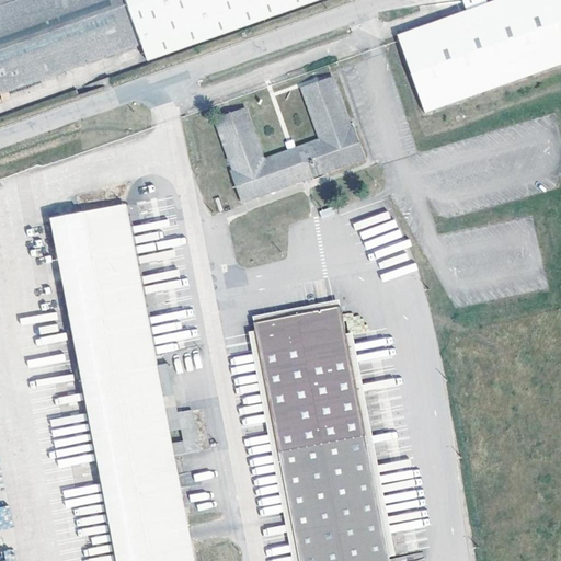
[(0,0),(0,93),(140,44),(147,60),(319,0),(0,0)]
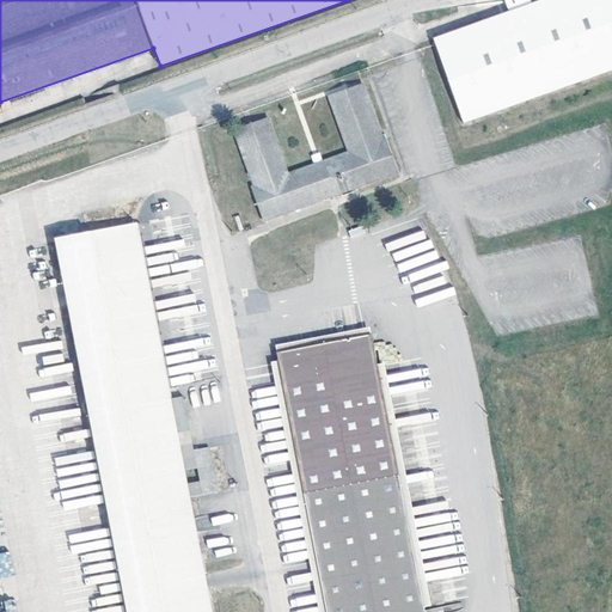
[(611,0),(537,0),(432,38),(434,42),(463,123),(611,69),(611,0)]
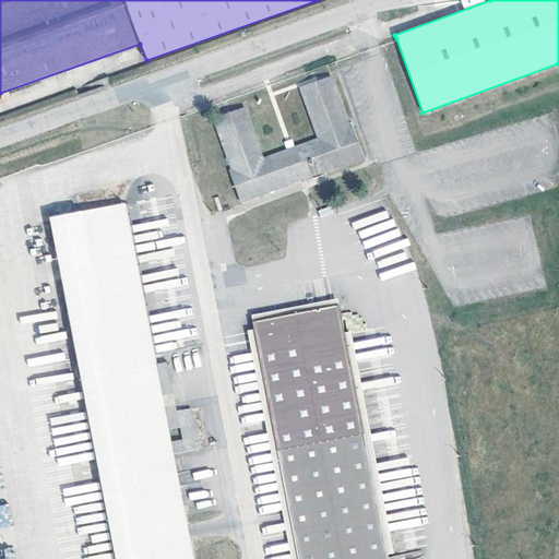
[(246,107),(212,118),(230,169),(226,170),(239,202),(364,157),(352,125),(349,126),(331,75),(299,87),(316,138),(264,156),(246,107)]
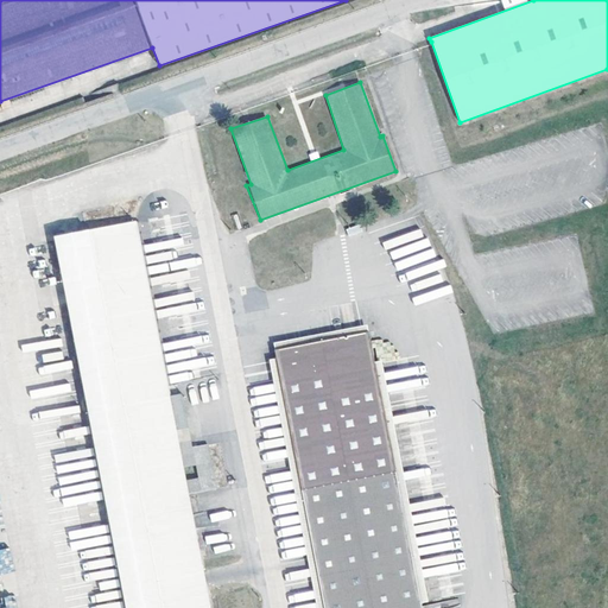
[(149,219),(134,221),(135,232),(150,228),(149,219)]
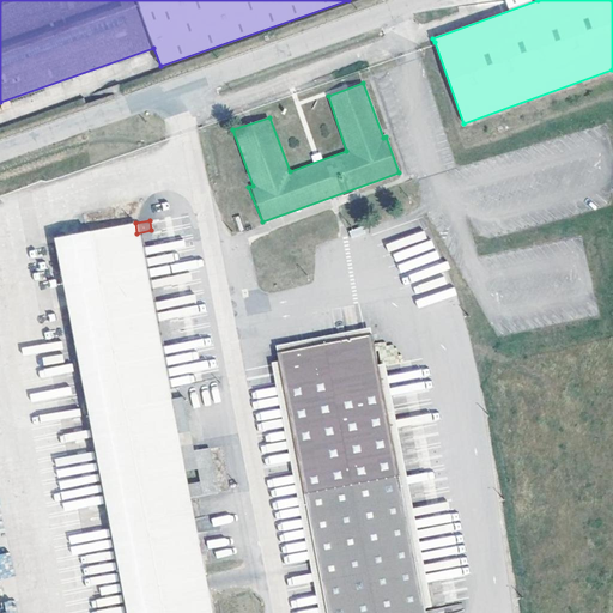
[(140,246),(155,242),(151,230),(137,234),(135,223),(55,240),(127,612),(211,612),(189,496),(217,491),(208,447),(194,449),(183,396),(170,398),(140,246)]
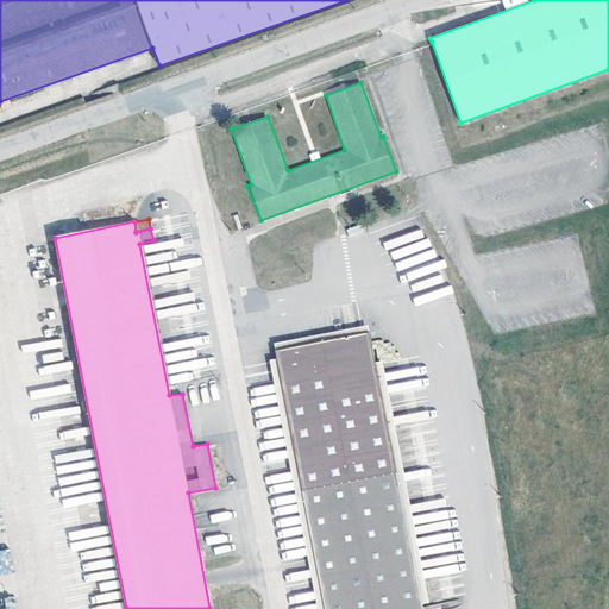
[(182,394),(154,240),(139,244),(169,395),(182,394)]
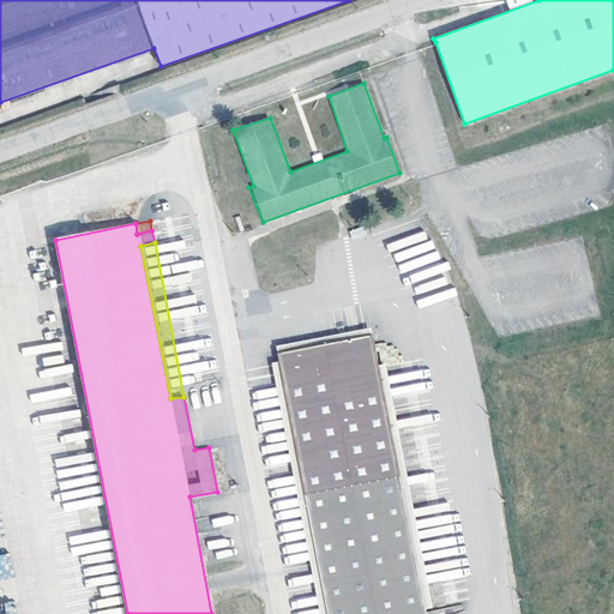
[(302,326),(307,348),(329,343),(325,323),(302,326)]
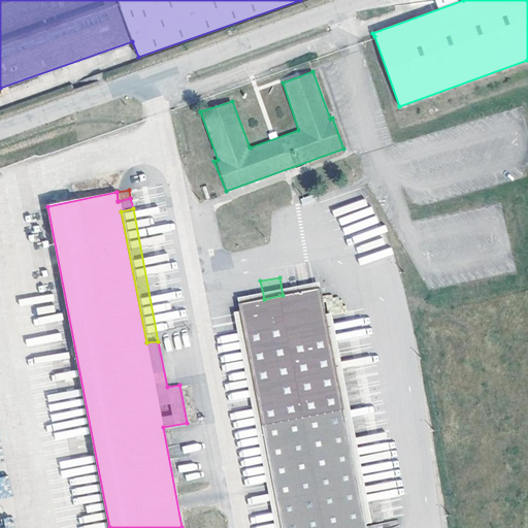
[(264,299),(237,304),(281,527),(367,527),(321,287),(283,295),(264,299)]
